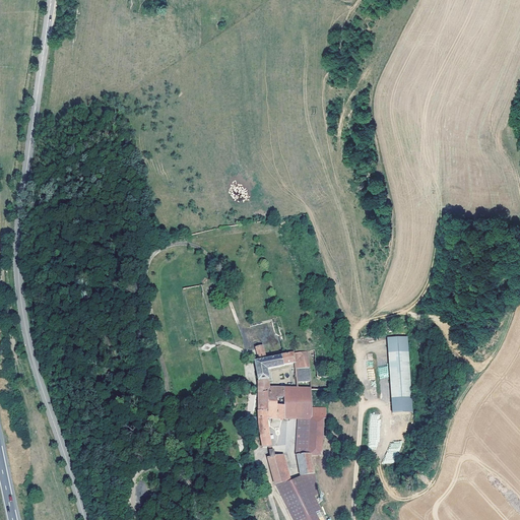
[(219,280),(203,284),(204,290),(209,289),(209,291),(221,288),(219,280)]
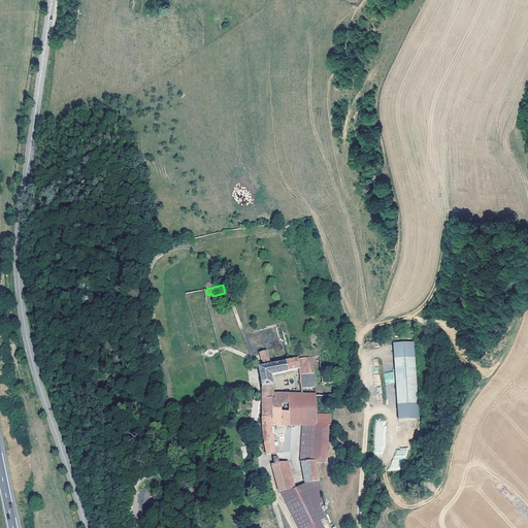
[(418,418),(413,341),(392,342),(397,420),(418,418)]
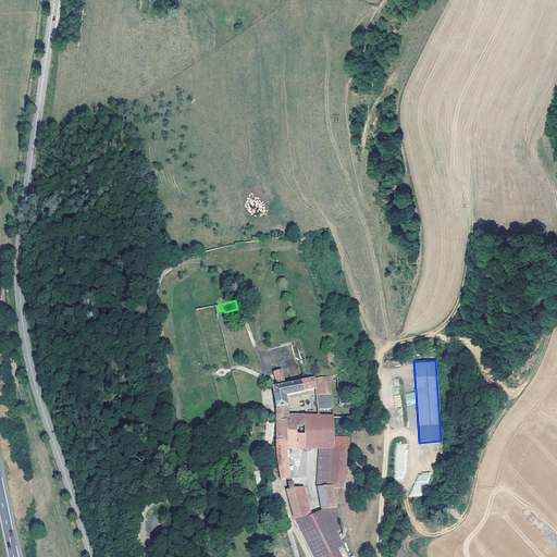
[(293,418),(294,429),(333,428),(333,418),(332,415),(283,415),(280,395),(314,387),(316,409),(332,409),(329,374),(314,378),(284,385),(281,370),(273,372),(276,386),(272,387),(277,416),(293,418)]
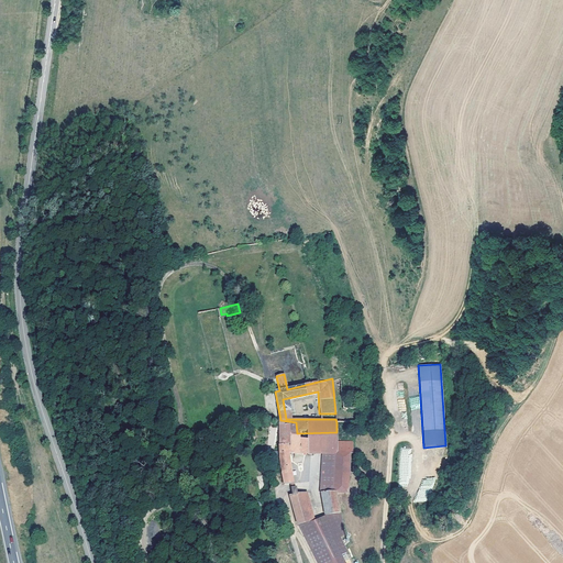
[(280,420),(282,424),(288,427),(289,433),(297,433),(296,422),(280,420)]
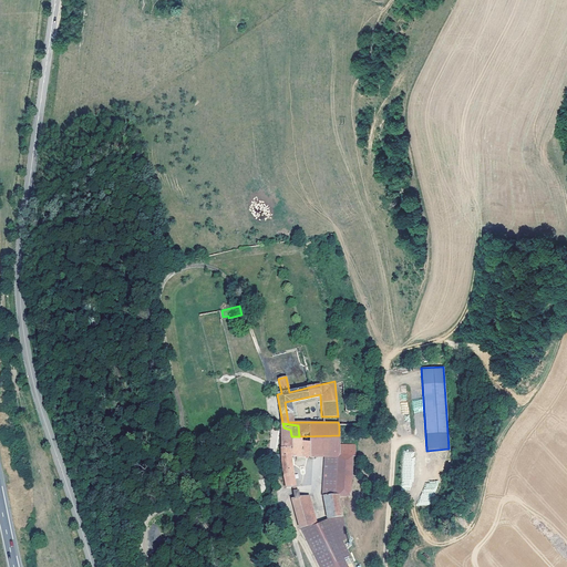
[(281,428),(281,449),(290,447),(289,436),(291,436),(290,430),(284,428),(281,428)]
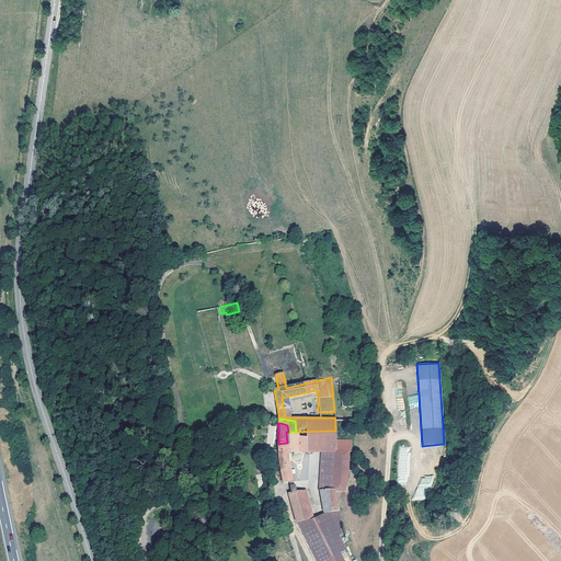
[(288,451),(335,451),(333,491),(334,492),(345,491),(348,451),(352,451),(352,441),(335,441),(335,435),(335,431),(296,432),(288,432),(286,432),(287,443),(278,444),(282,471),(283,482),(285,482),(292,482),(288,451)]
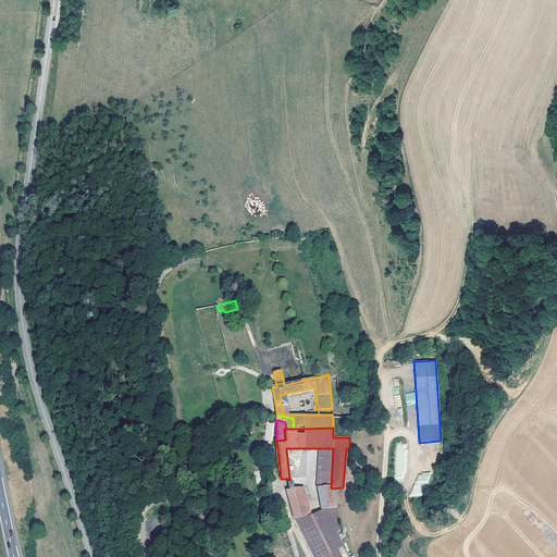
[(284,483),(294,520),(296,519),(309,551),(311,556),(339,556),(337,549),(343,546),(339,541),(335,531),(341,528),(336,506),(335,507),(332,489),(331,487),(319,489),(322,510),(307,515),(299,487),(292,490),(289,483),(284,483)]
